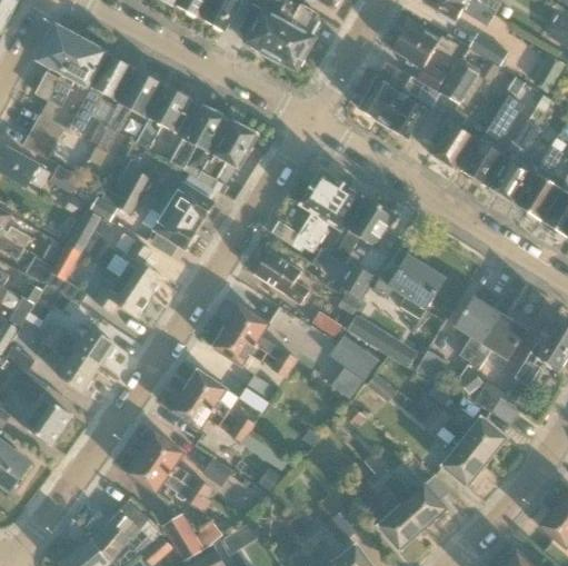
[(0,26),(15,0),(0,0),(0,26)]
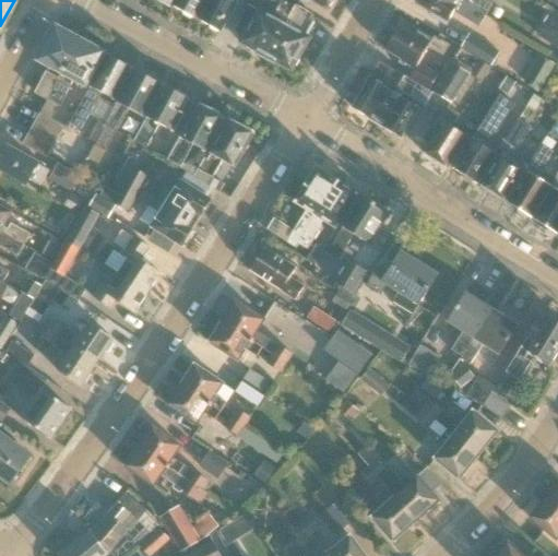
[(175,0),(173,4),(183,10),(183,12),(190,16),(192,15),(196,16),(203,0),(175,0)]
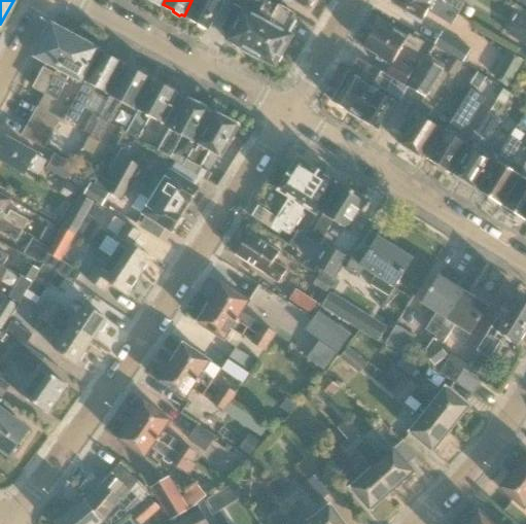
[(208,29),(222,0),(198,0),(188,18),(198,23),(198,26),(203,28),(208,29)]
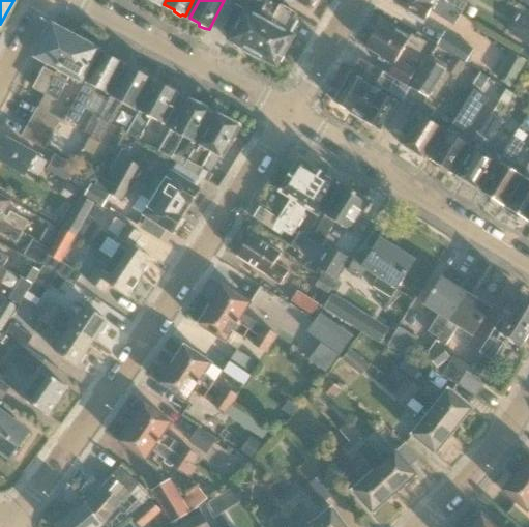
[(228,39),(252,52),(278,4),(271,0),(266,0),(258,16),(244,8),(228,39)]
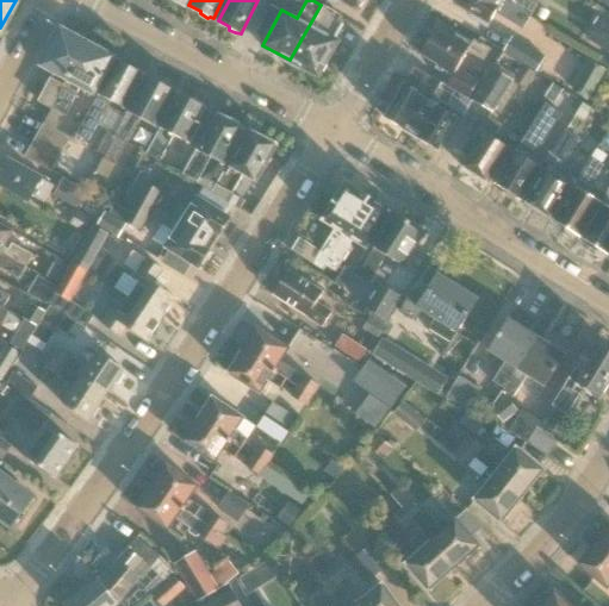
[(522,27),(530,14),(504,0),(455,0),(454,2),(472,12),(470,16),(488,26),(495,12),(522,27)]
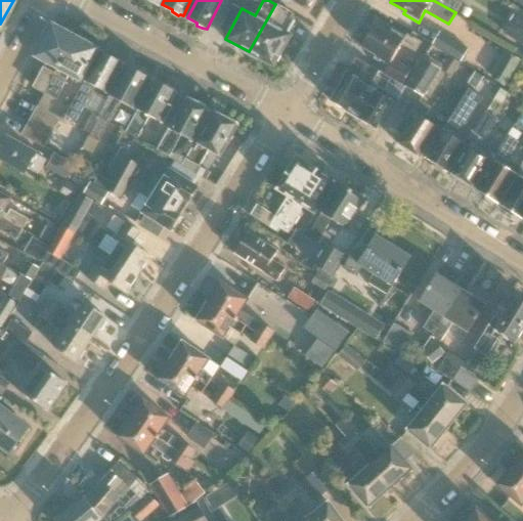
[(433,0),(455,12),(462,1),(460,0),(433,0)]
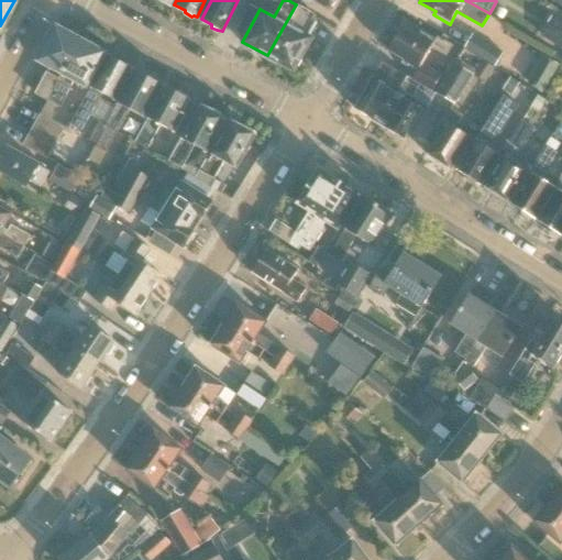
[(294,69),(295,65),(298,65),(301,58),(300,56),(311,37),(307,34),(315,20),(311,18),(313,13),(296,3),(296,4),(267,55),(294,69)]
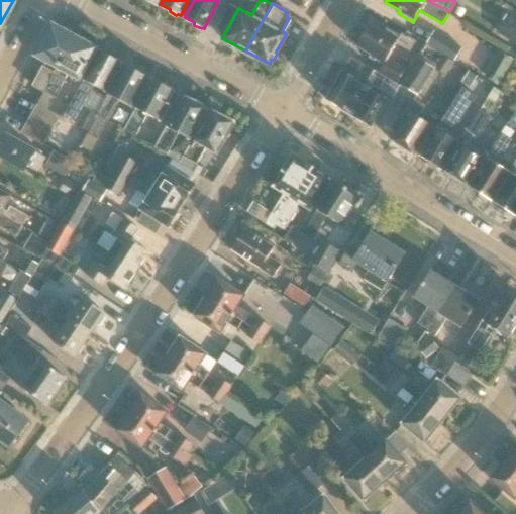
[(495,30),(515,42),(515,18),(506,12),(495,30)]
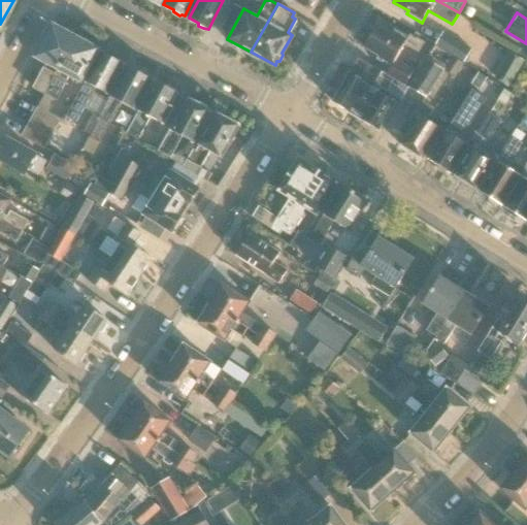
[(45,92),(75,35),(53,23),(35,56),(46,62),(34,86),(45,92)]
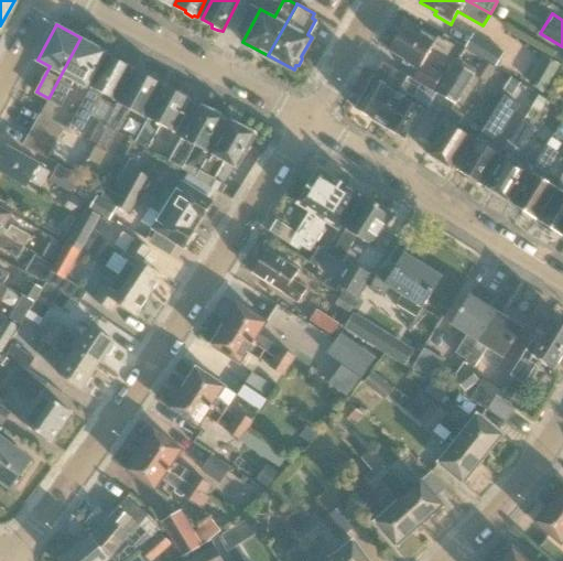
[(421,32),(419,34),(403,25),(389,50),(404,58),(403,62),(418,71),(413,78),(432,90),(441,75),(422,64),(432,46),(447,55),(453,45),(437,36),(435,40),(421,32)]
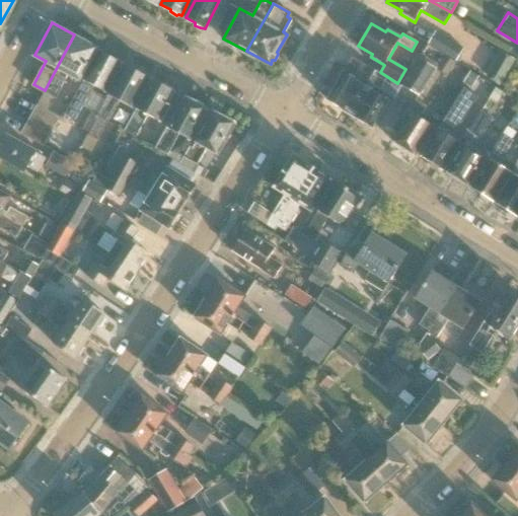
[(427,42),(456,60),(463,47),(435,29),(427,42)]
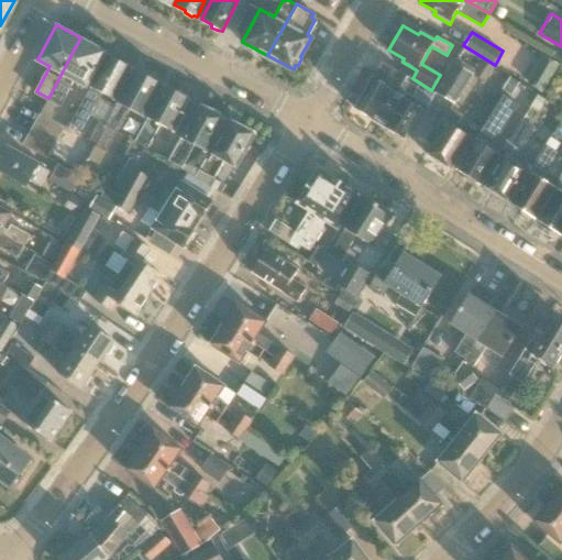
[(86,86),(105,52),(80,37),(48,98),(61,105),(74,79),(86,86)]
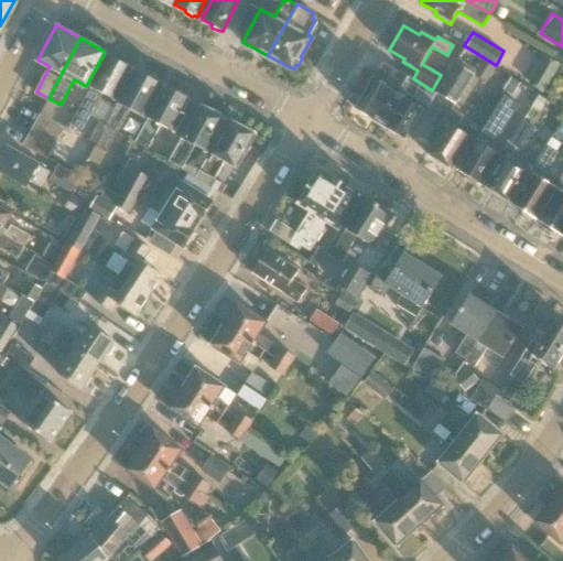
[(118,60),(109,54),(91,86),(71,122),(82,128),(99,96),(95,93),(97,89),(115,98),(132,66),(129,65),(128,62),(123,60),(118,60)]
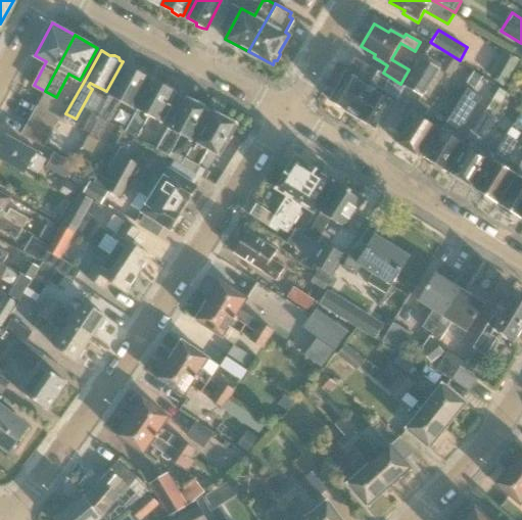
[(440,63),(425,52),(404,85),(421,96),(439,67),(438,66),(440,63)]
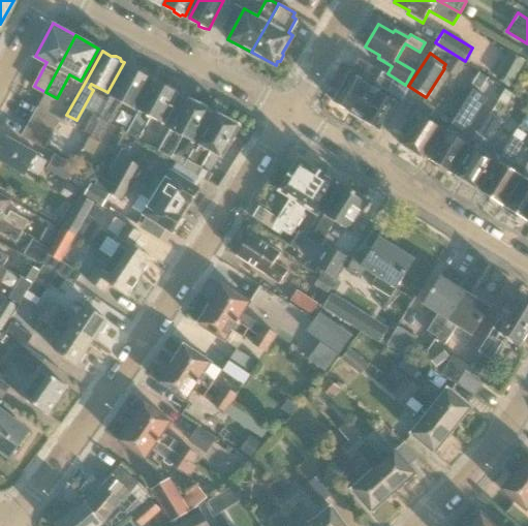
[(464,63),(454,56),(445,68),(456,74),(464,63)]
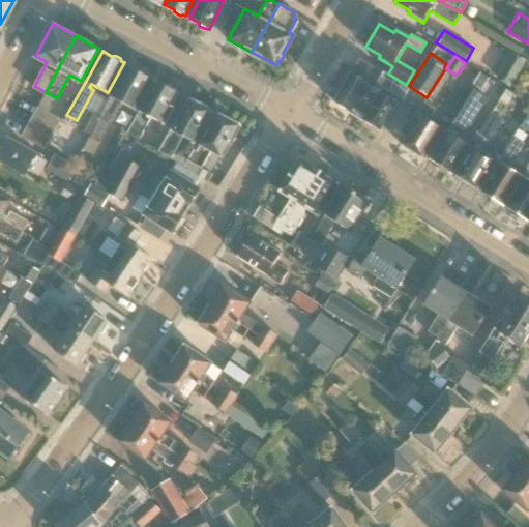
[(378,74),(380,69),(360,58),(351,74),(350,74),(333,101),(356,115),(380,76),(378,74)]
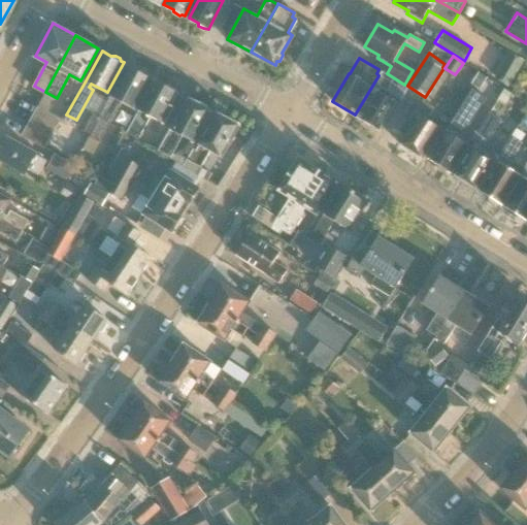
[(501,62),(493,76),(508,85),(517,71),(501,62)]
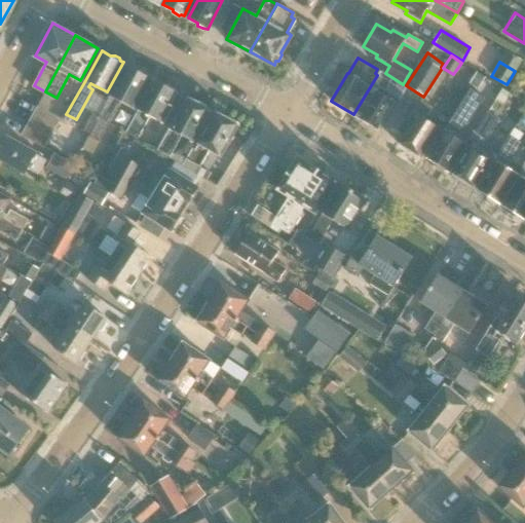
[(137,70),(126,64),(89,135),(99,140),(109,121),(110,122),(121,101),(134,108),(150,77),(148,75),(147,72),(140,69),(137,70)]
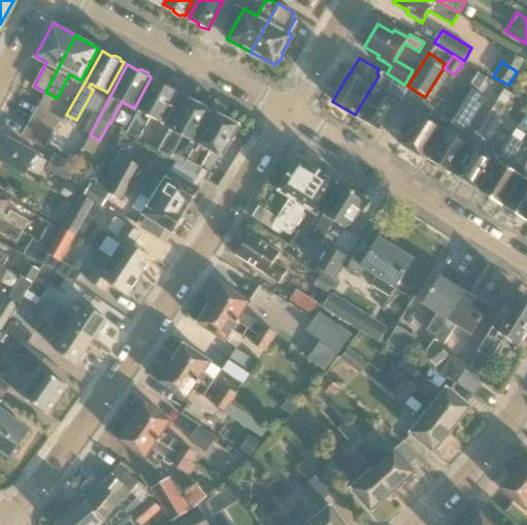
[(487,75),(479,70),(470,81),(480,87),(487,75)]
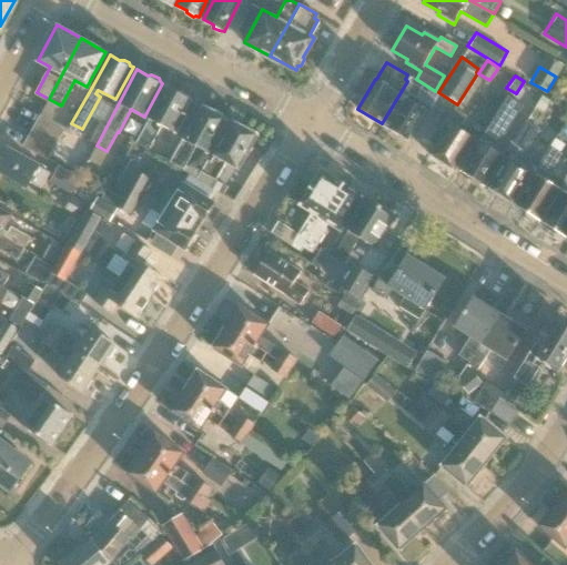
[(416,98),(422,89),(407,81),(382,123),(406,139),(424,109),(407,99),(409,93),(416,98)]
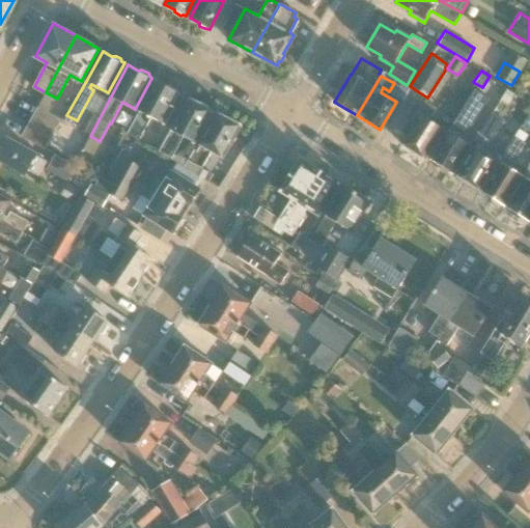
[(165,85),(156,80),(126,132),(137,138),(150,115),(163,123),(173,106),(170,104),(177,92),(175,88),(169,84),(165,85)]
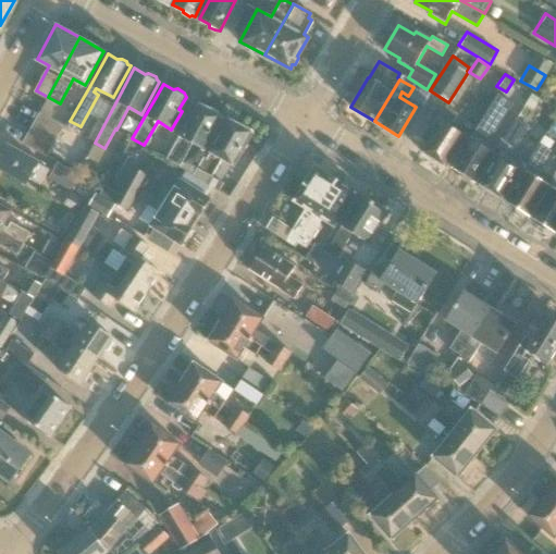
[(524,103),(532,108),(539,97),(531,91),(524,103)]
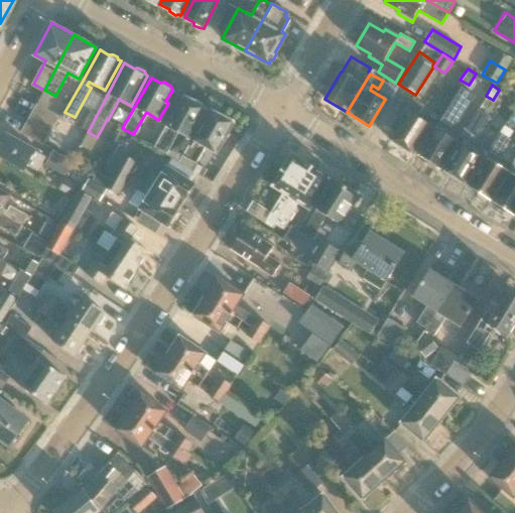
[(462,87),(418,154),(427,160),(428,164),(433,167),(436,165),(439,167),(464,129),(456,124),(460,120),(475,96),(462,87)]
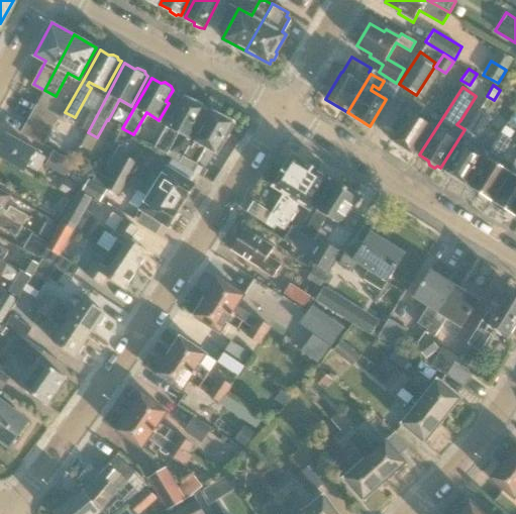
[(193,100),(185,96),(164,131),(156,146),(167,152),(178,132),(189,138),(206,108),(202,106),(202,103),(195,99),(193,100)]
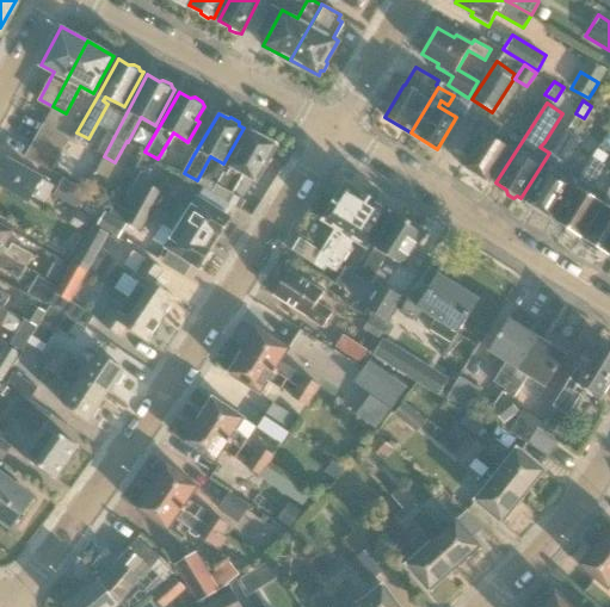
[(492,129),(495,132),(501,123),(488,115),(472,142),(468,140),(461,152),(467,155),(461,165),(490,181),(510,148),(488,135),(492,129)]
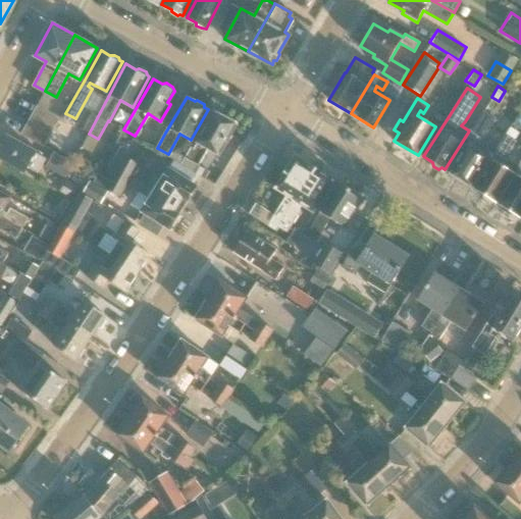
[(58,115),(36,103),(20,132),(43,144),(58,115)]
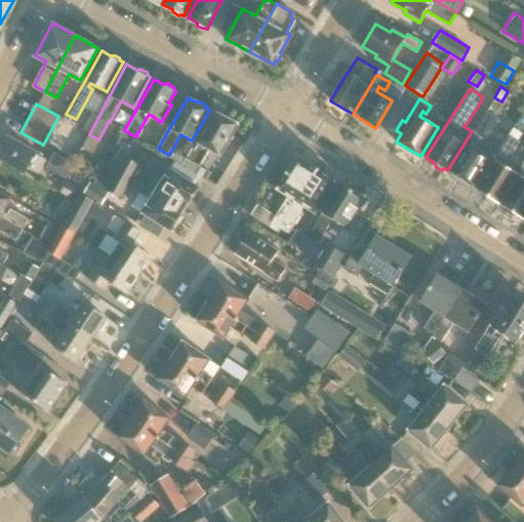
[(76,125),(89,132),(99,113),(87,106),(76,125)]
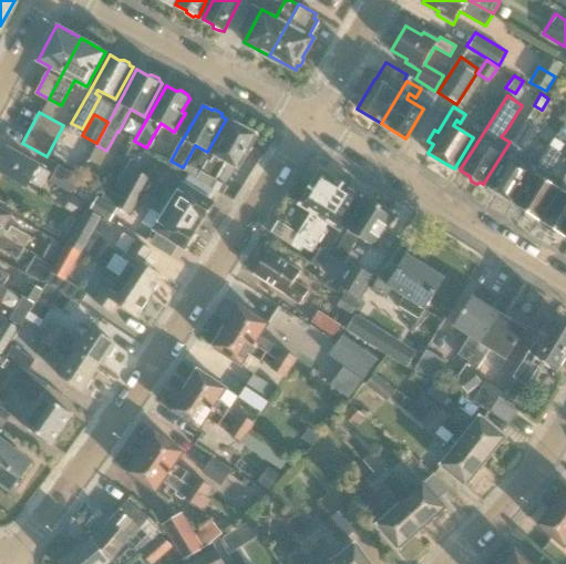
[(538,127),(526,120),(507,150),(510,152),(487,186),(497,193),(503,200),(510,201),(512,202),(533,171),(517,161),(538,127)]
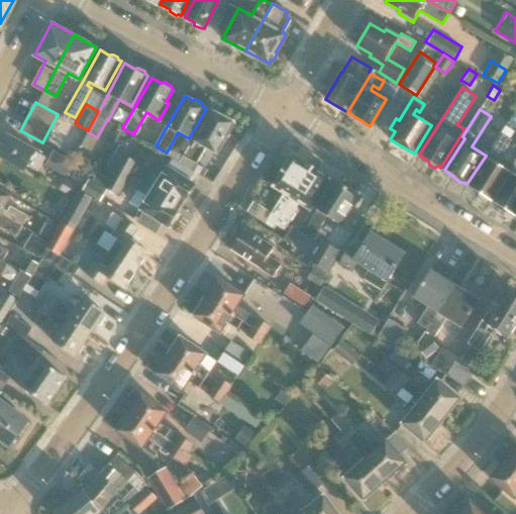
[(224,115),(222,116),(212,110),(192,145),(189,143),(183,155),(196,162),(205,146),(216,152),(231,125),(231,119),(224,115)]
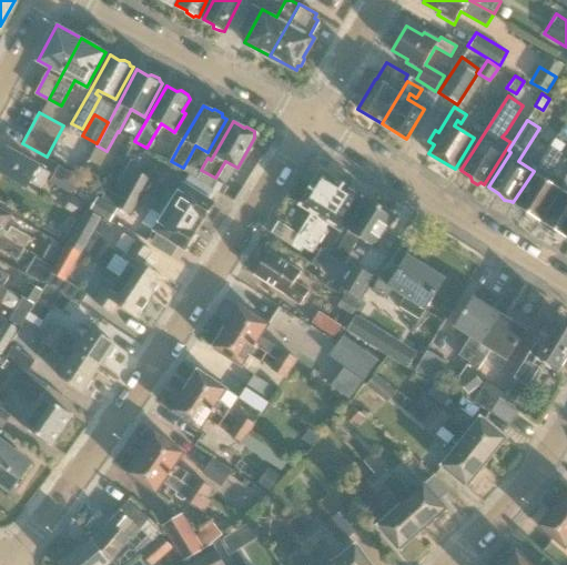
[(562,152),(550,145),(534,172),(536,174),(517,204),(525,210),(525,213),(532,218),(536,217),(538,219),(558,188),(545,179),(562,152)]
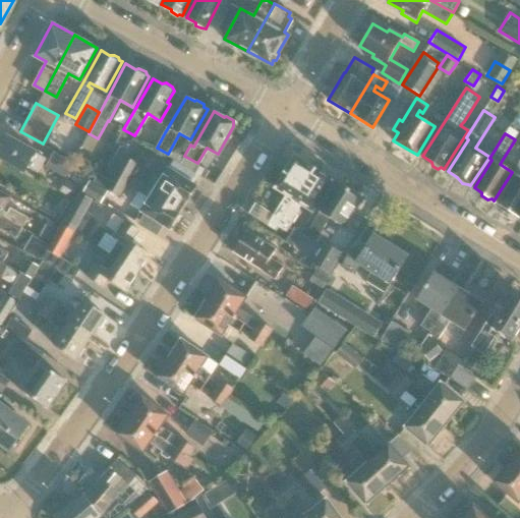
[(27,165),(38,171),(46,157),(35,152),(36,151),(7,134),(0,147),(0,157),(24,171),(27,165)]
